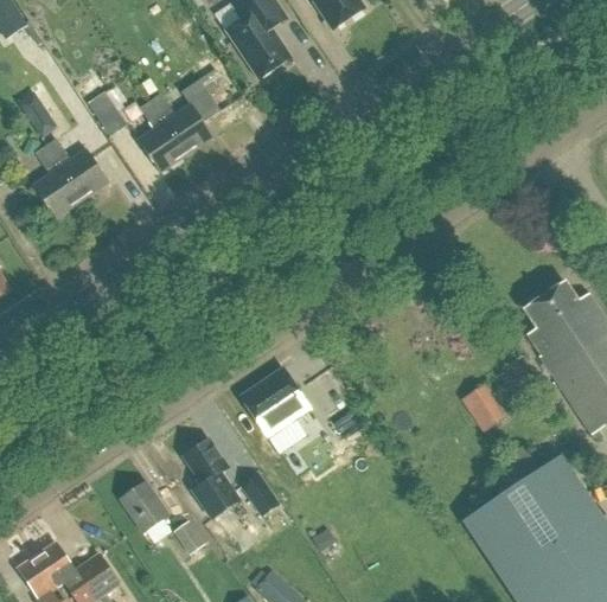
[(0,0),(0,29),(6,37),(26,23),(10,0),(0,0)]
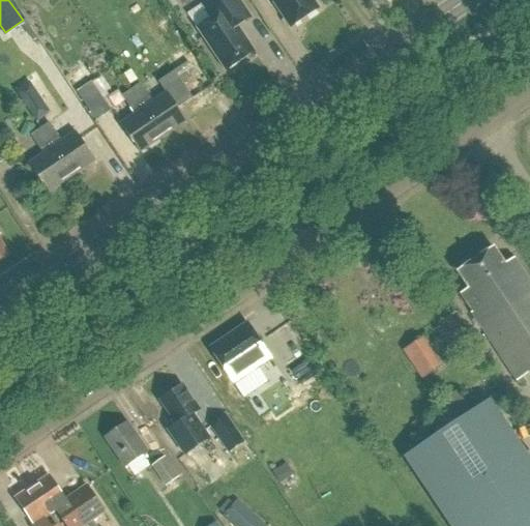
[(226,68),(254,49),(236,24),(251,15),(240,0),(204,0),(201,2),(210,16),(197,25),(226,68)]
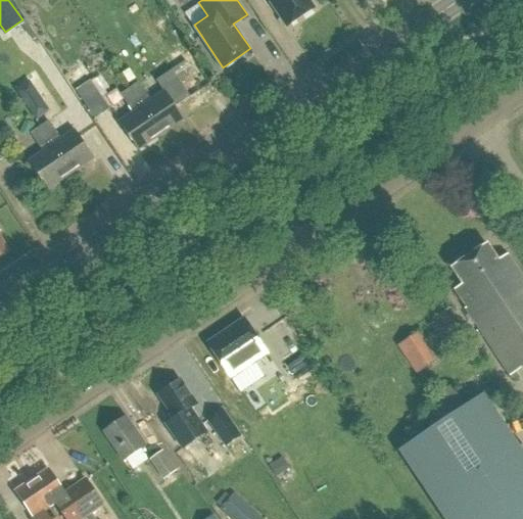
[(314,5),(310,0),(266,0),(267,1),(268,0),(270,0),(286,25),(314,5)]
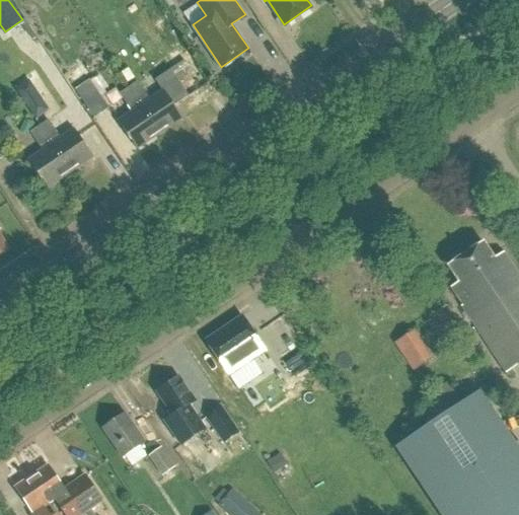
[(187,56),(170,67),(176,76),(193,66),(187,56)]
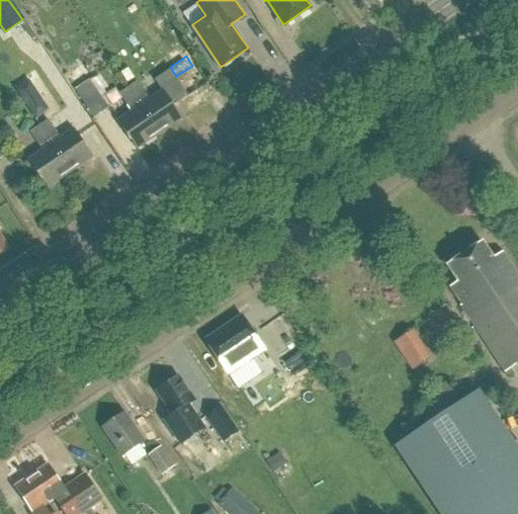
[(127,85),(159,131),(181,115),(173,102),(187,93),(176,76),(170,67),(154,77),(162,88),(149,96),(137,78),(127,85)]
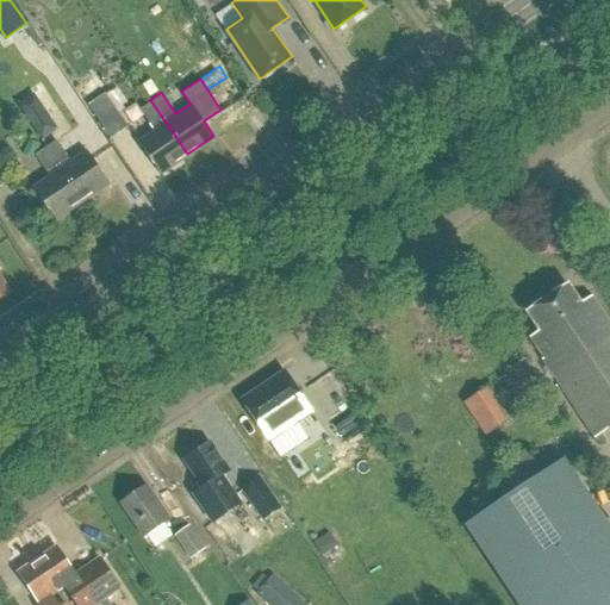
[(11,99),(31,136),(50,125),(30,88),(11,99)]
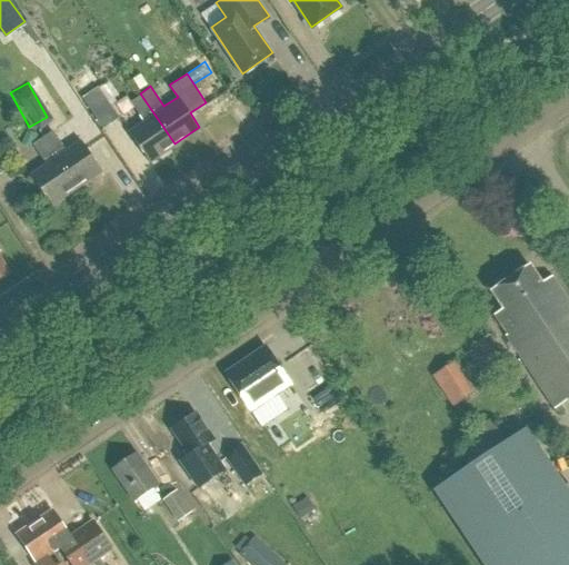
[(82,96),(92,110),(107,101),(97,86),(82,96)]
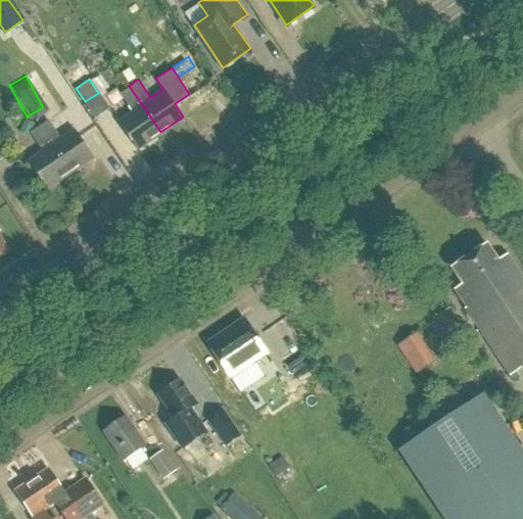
[(137,147),(160,132),(129,86),(120,91),(132,109),(119,120),(137,147)]
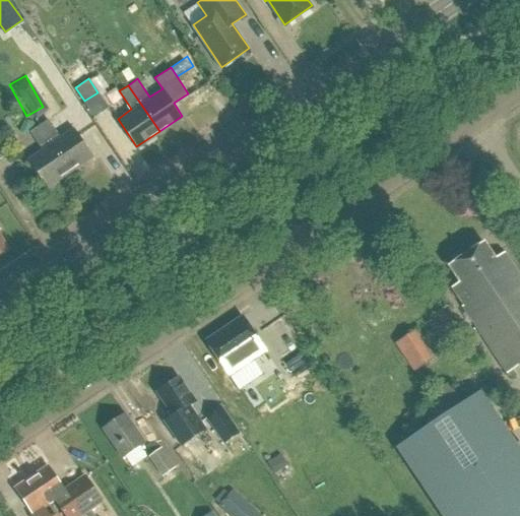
[(23,117),(19,128),(28,132),(33,121),(23,117)]
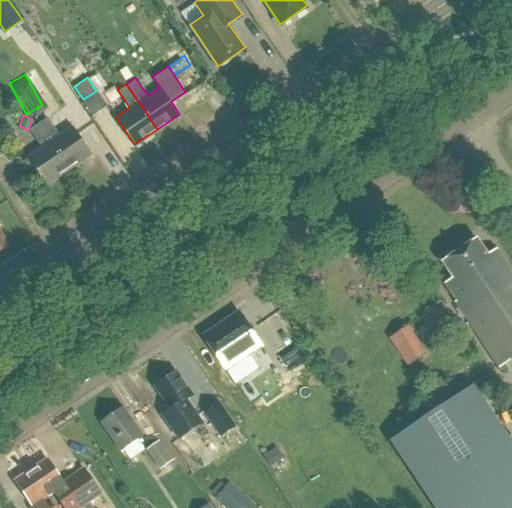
[(38,122),(69,167),(91,152),(72,124),(59,133),(47,116),(38,122)]
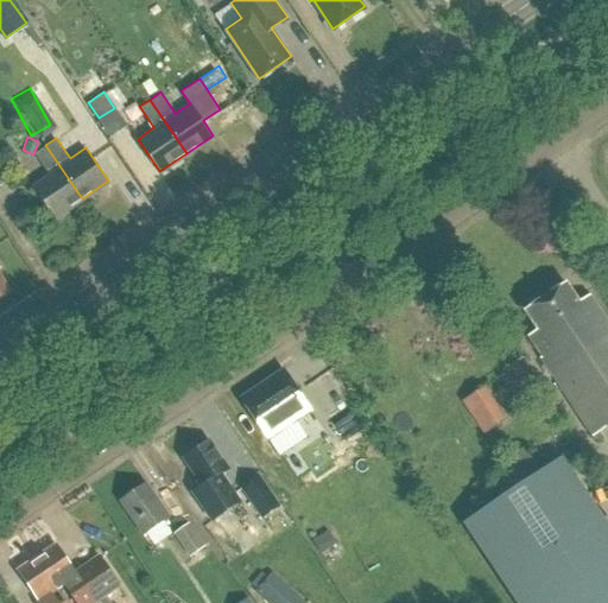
[(55,216),(82,198),(45,145),(35,152),(49,172),(33,184),(55,216)]
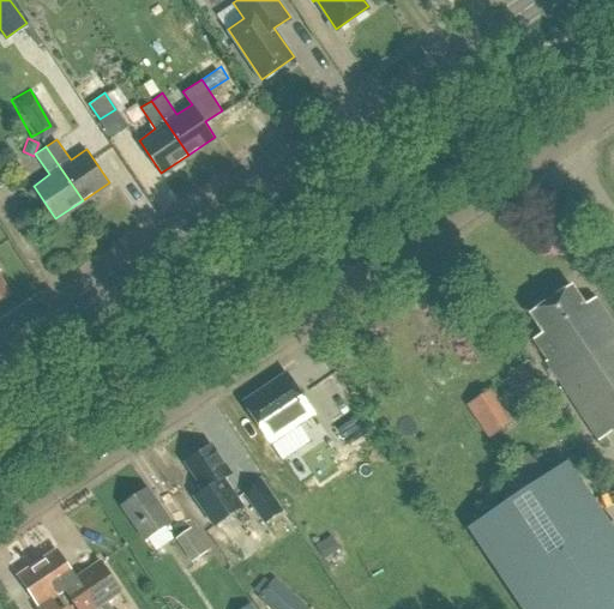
[(584,303),(571,283),(529,312),(542,331),(533,337),(546,357),(543,360),(596,440),(613,427),(613,320),(596,295),(584,303)]
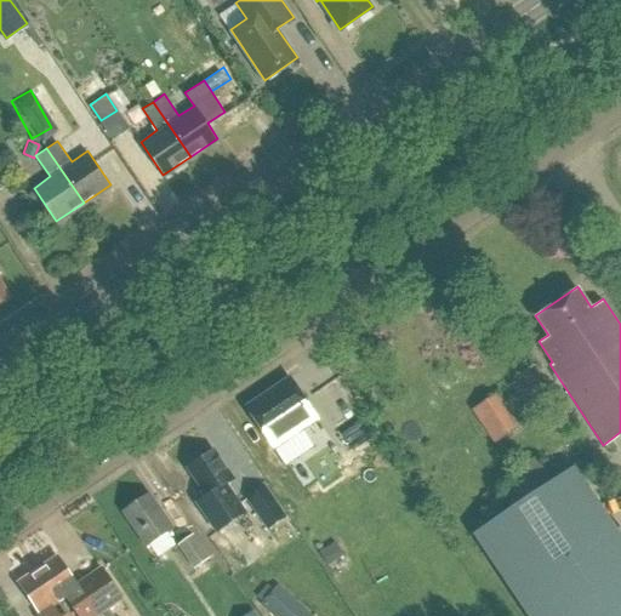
[(245,404),(275,446),(318,417),(289,375),(245,404)]
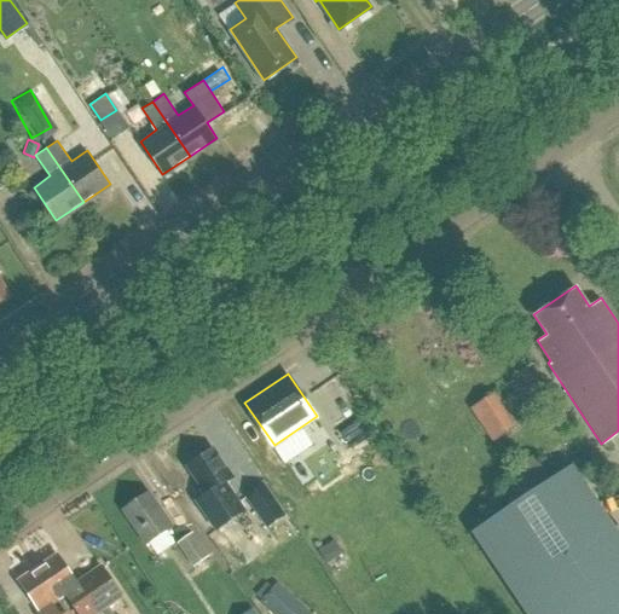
[(472,405),(482,421),(503,407),(492,391),(472,405)]
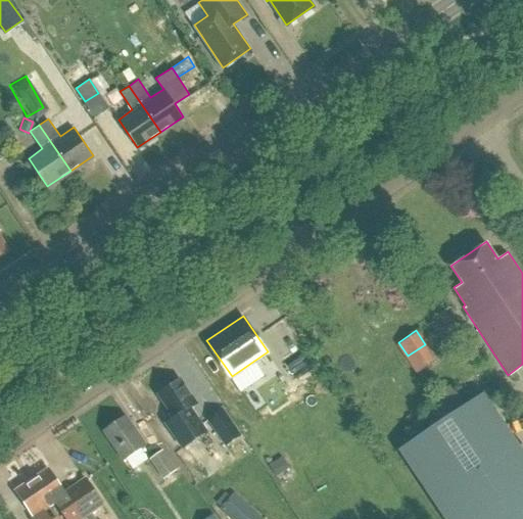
[(183,445),(206,429),(190,406),(195,403),(179,378),(157,392),(174,416),(165,421),(183,445)]
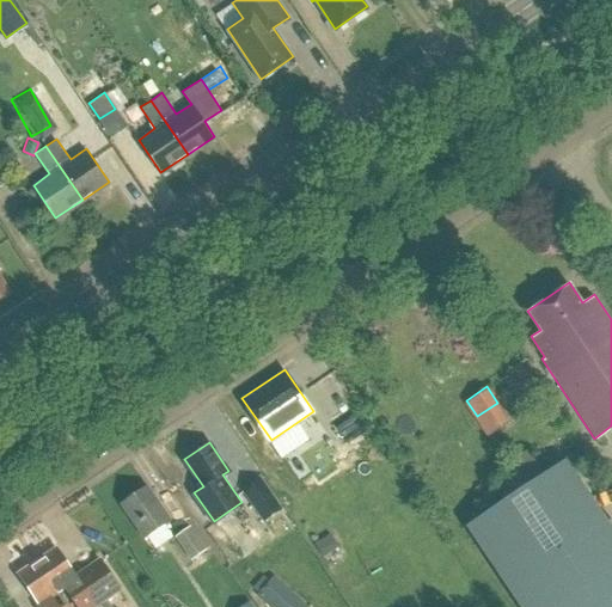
[(516,606),(611,606),(611,531),(563,458),(463,526),(516,606)]
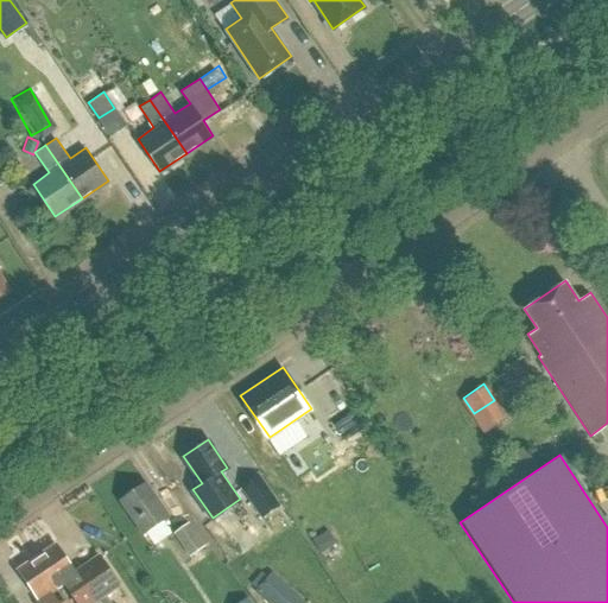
[(263,514),(280,501),(259,470),(240,483),(263,514)]
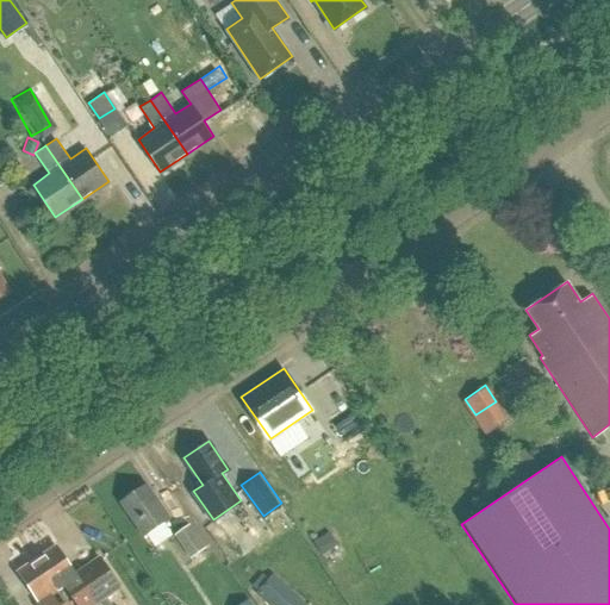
[(143,534),(169,516),(147,482),(120,500),(143,534)]
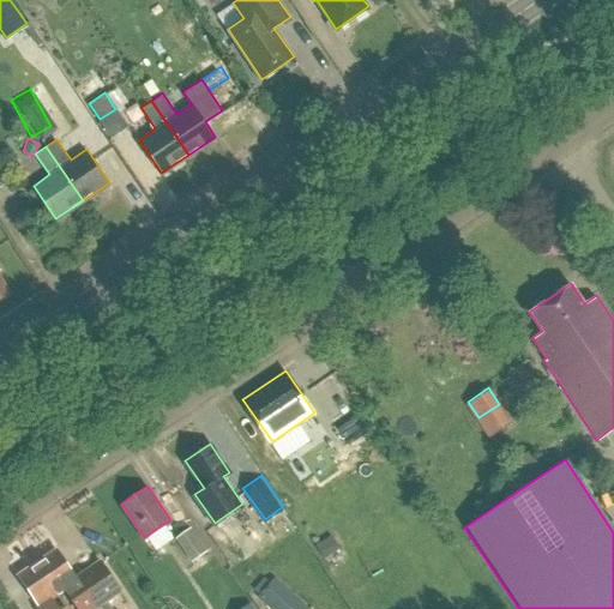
[(191,560),(206,549),(191,525),(175,536),(191,560)]
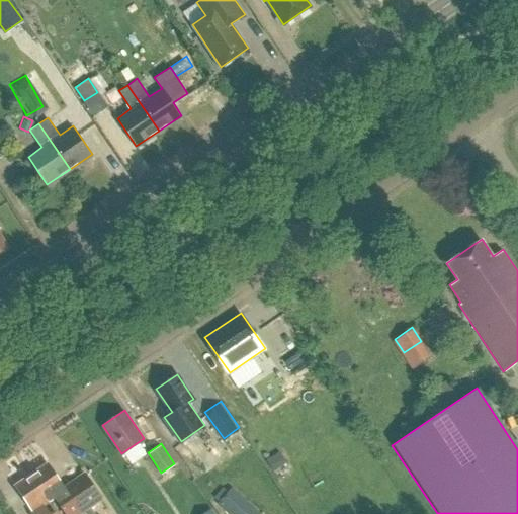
[(278,449),(265,459),(273,470),(287,460),(278,449)]
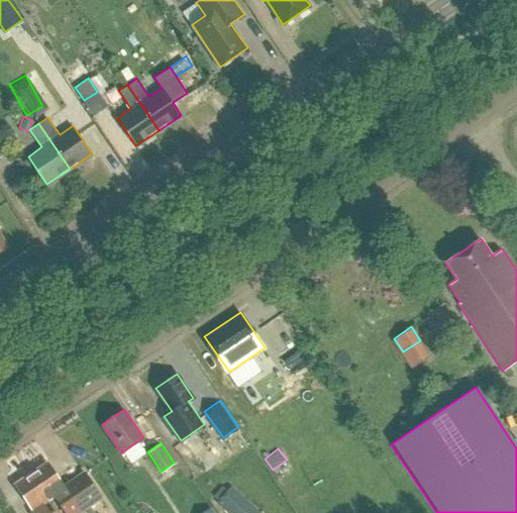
[(31,472),(49,499),(55,495),(67,512),(73,512),(99,496),(83,472),(63,485),(46,462),(31,472)]
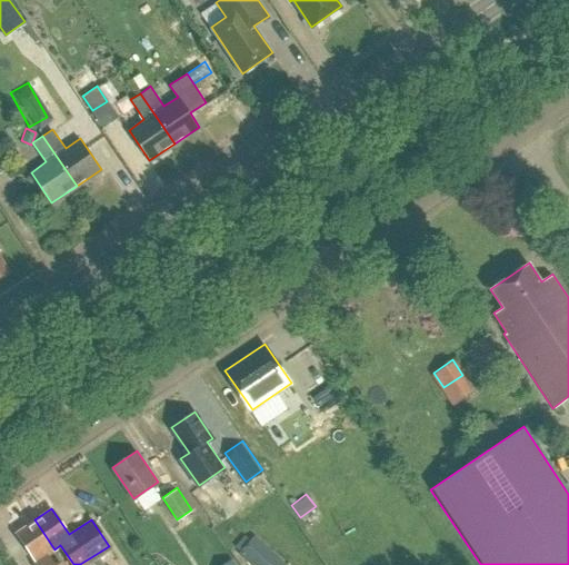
[(48,554),(55,549),(35,519),(17,532),(27,547),(38,564),(63,564),(60,561),(56,564),(48,554)]
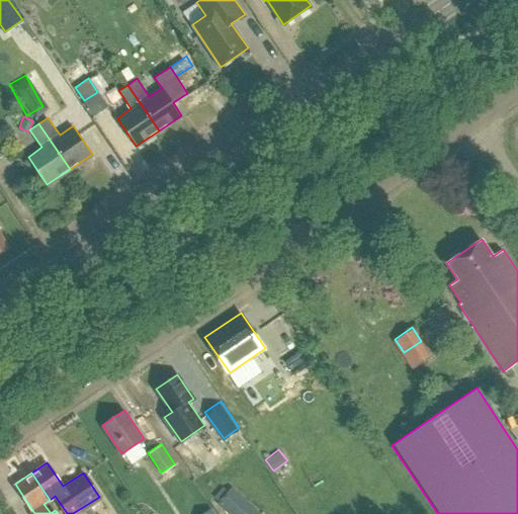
[(232,488),(219,502),(232,513),(234,513),(247,501),(232,488)]
